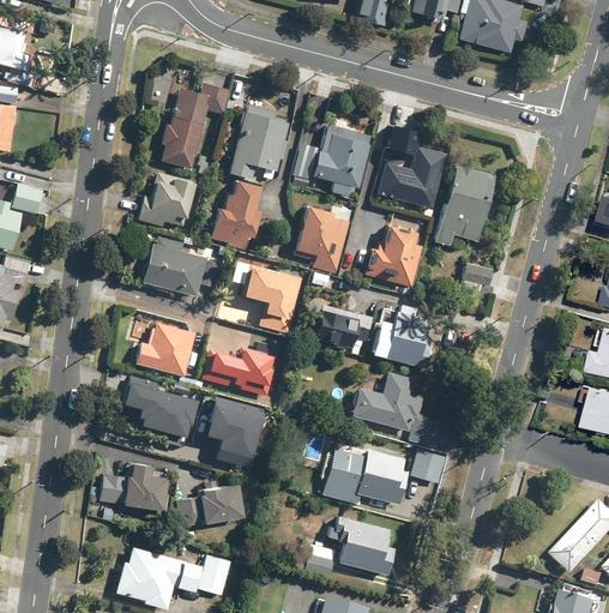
[(361,0),(356,19),(387,28),(395,0),(361,0)]
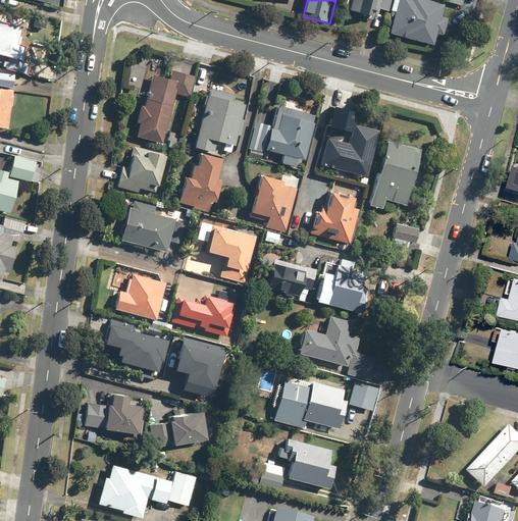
[(354,0),(351,12),(378,19),(381,9),(391,11),(393,0),(354,0)]
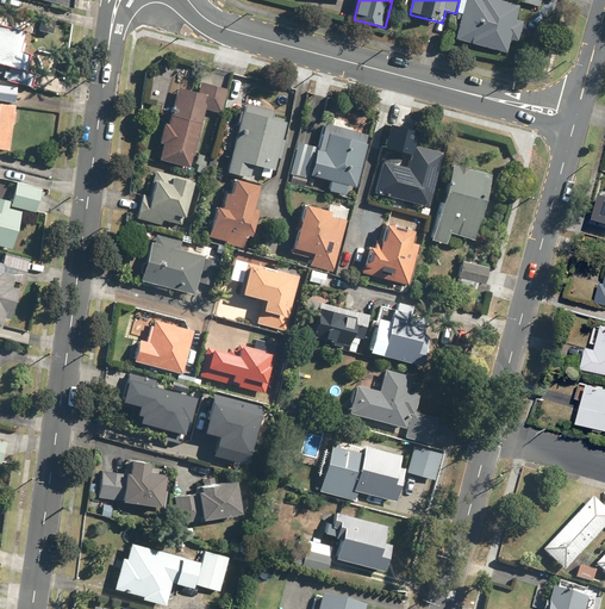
[(467,0),(456,41),(507,55),(511,39),(521,42),(525,22),(516,19),(519,5),(501,0),(467,0)]
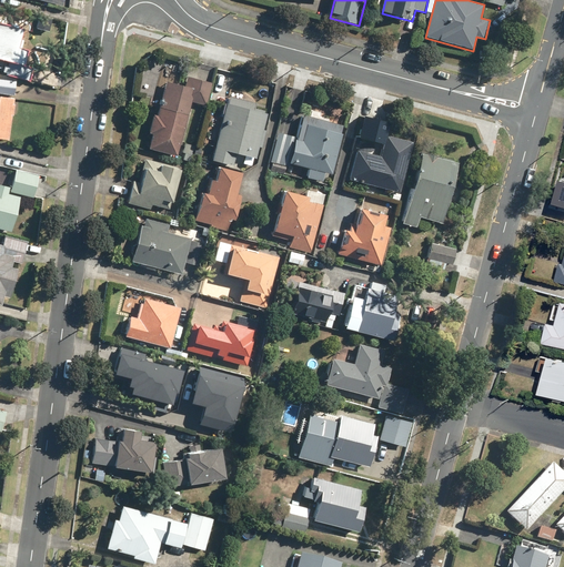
[(0,61),(8,63),(4,74),(31,81),(34,69),(32,69),(33,64),(28,63),(32,48),(24,46),(28,28),(0,20),(0,61)]
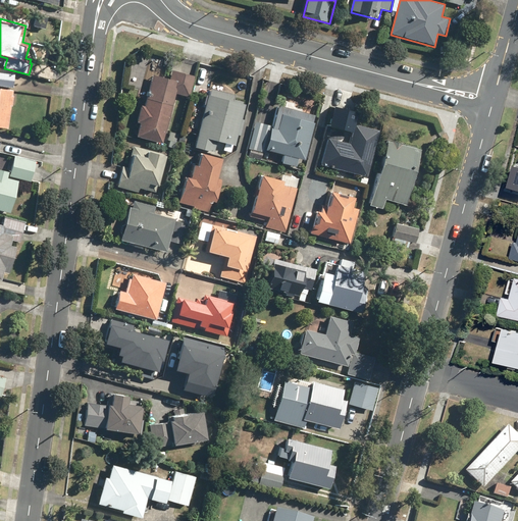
[(149,101),(142,99),(137,122),(140,123),(136,138),(164,144),(175,94),(193,98),(198,76),(174,71),(172,81),(154,76),(149,101)]
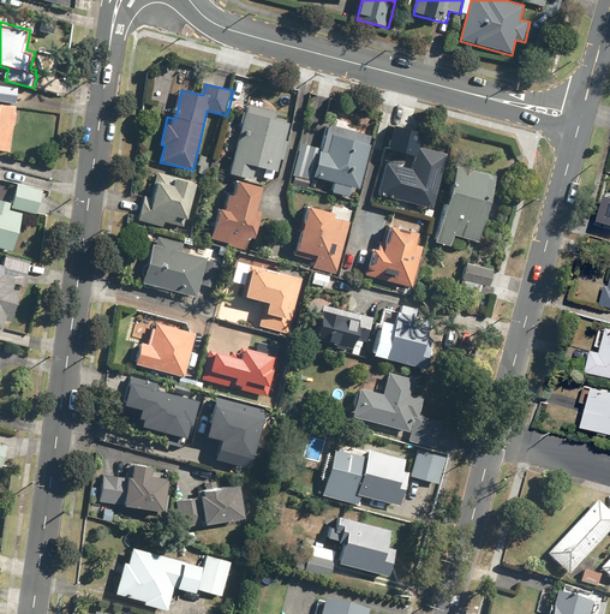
[(21,87),(0,85),(0,101),(21,102),(21,87)]
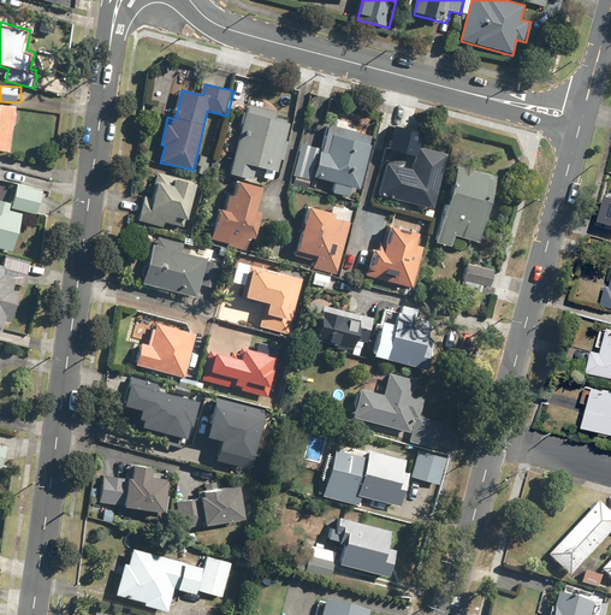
[(0,104),(0,151),(12,152),(13,126),(18,126),(18,105),(0,104)]
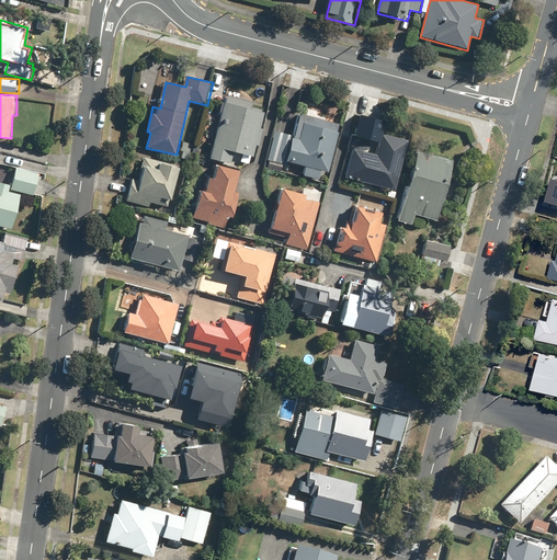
[(211,159),(234,163),(234,160),(243,162),(245,157),(253,158),(256,146),(259,147),(266,111),(223,102),(211,159)]
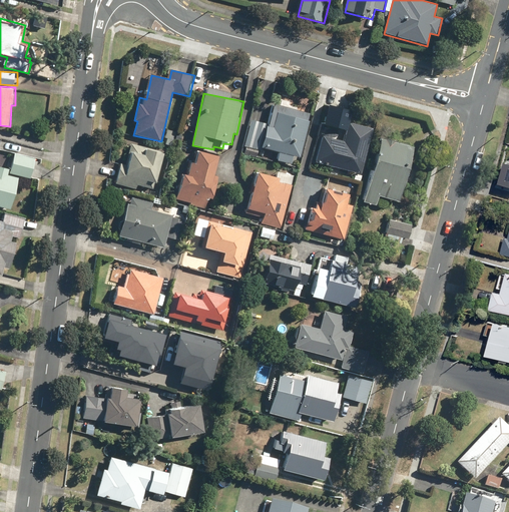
[(276,162),(293,165),(295,159),(300,160),(311,114),(273,105),(269,123),(250,119),(244,147),(278,155),(276,162)]
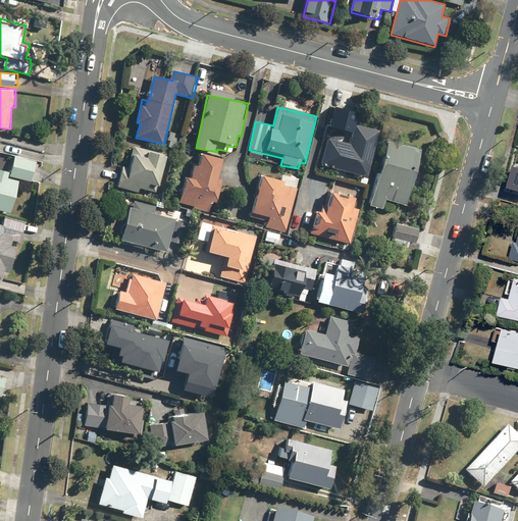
[(353,110),(332,107),(329,128),(351,131),(353,110)]
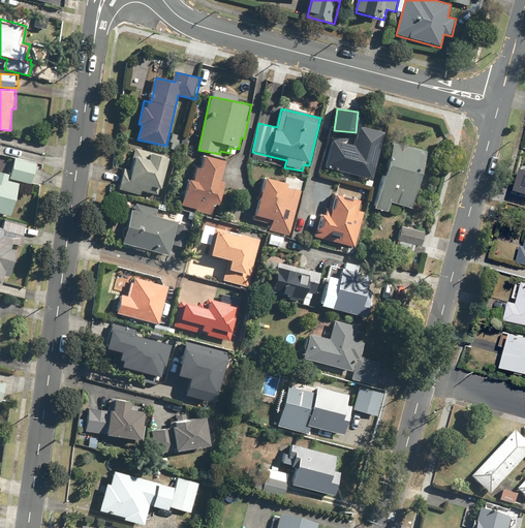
[(356,146),(330,141),(323,169),(373,179),(383,130),(360,125),(356,146)]
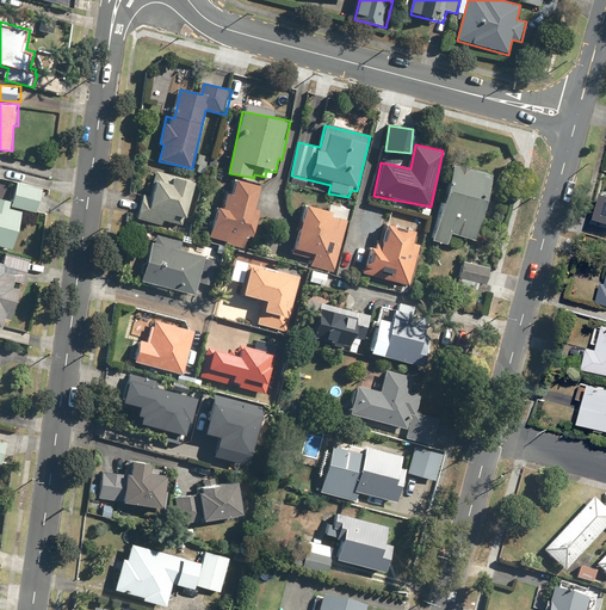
[(220,155),(201,154),(199,168),(218,171),(220,155)]
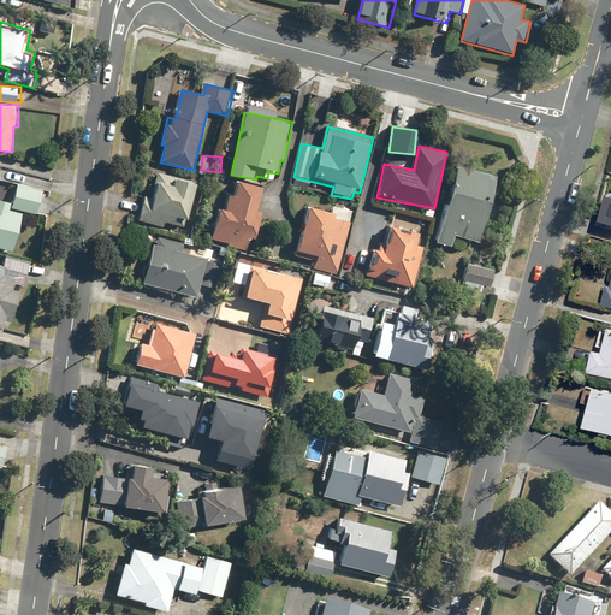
[(438,243),(451,247),(455,236),(480,243),(485,228),(487,228),(499,183),(497,182),(498,175),(458,165),(438,243)]
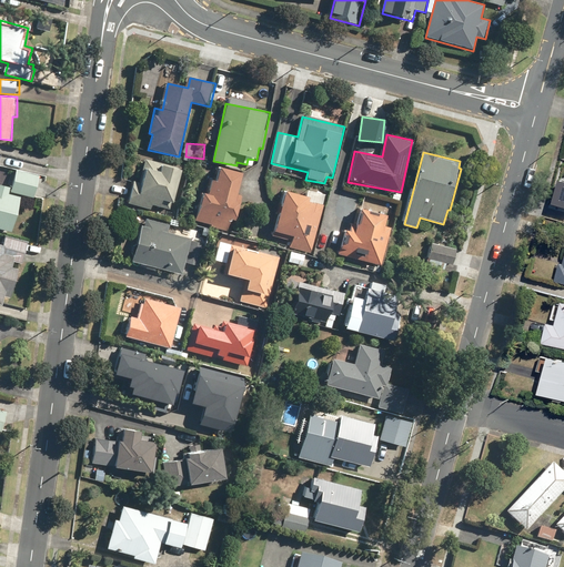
[(140,180),(134,179),(129,204),(170,213),(181,169),(144,160),(140,180)]
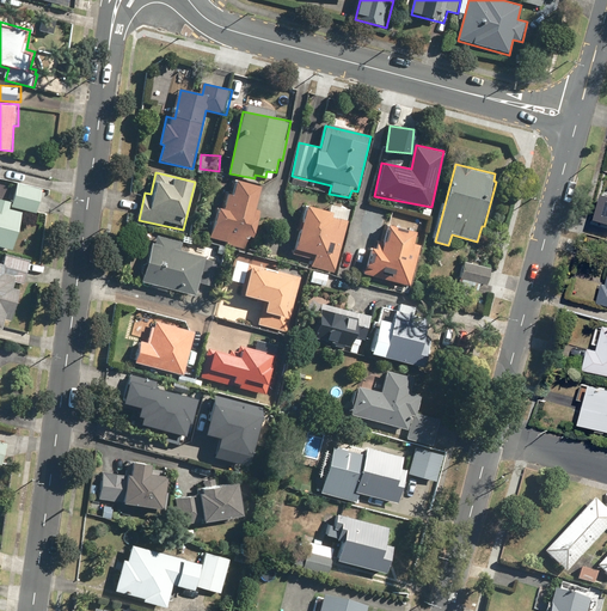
[(221,208),(218,207),(209,237),(244,248),(246,236),(251,237),(258,211),(253,208),(259,187),(237,179),(233,194),(226,191),(221,208)]
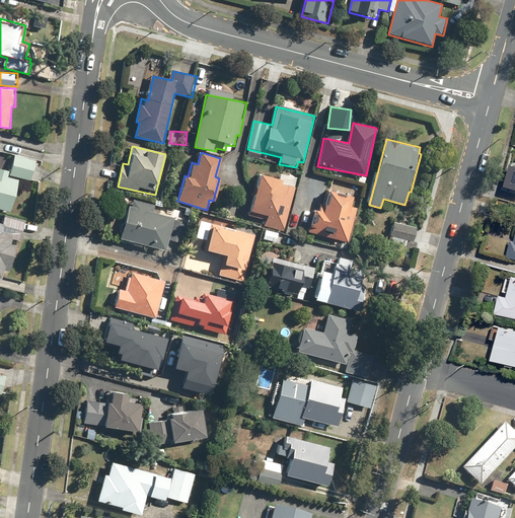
[(16,154),(10,175),(31,181),(37,160),(16,154)]
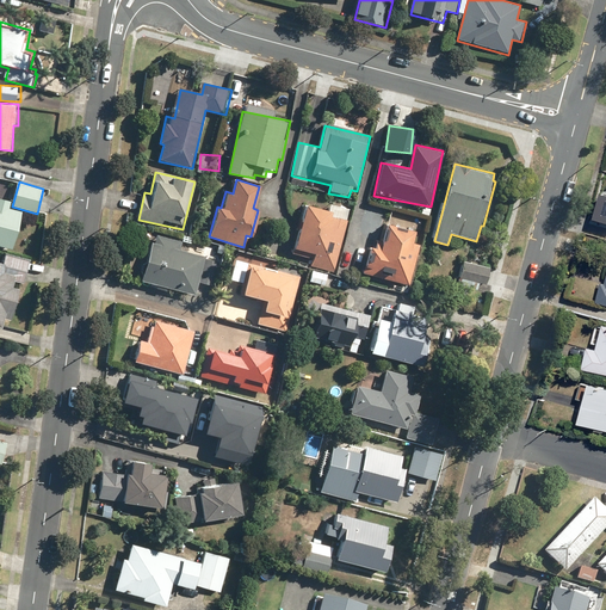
[(0,246),(12,250),(22,213),(8,209),(11,203),(0,199),(0,246)]
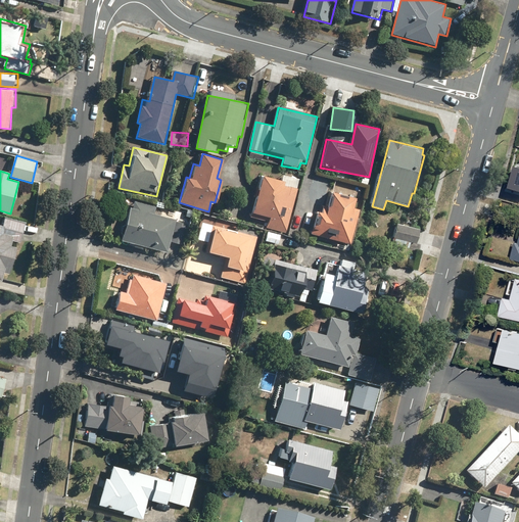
[(283,181),(261,175),(249,216),(268,221),(266,227),(288,232),(302,179),(285,175),(283,181)]
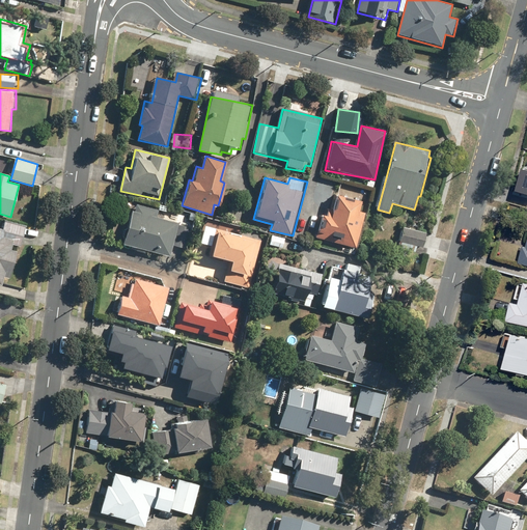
[(362,208),(365,194),(338,188),(337,194),(335,194),(332,206),(328,205),(327,211),(322,210),(315,241),(357,250),(366,210),(362,208)]
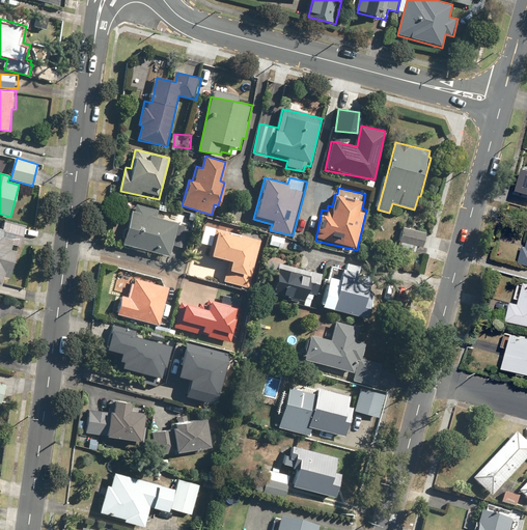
[(119,245),(170,258),(176,235),(189,239),(195,218),(184,215),(182,222),(160,216),(162,208),(137,202),(134,212),(129,211),(119,245)]
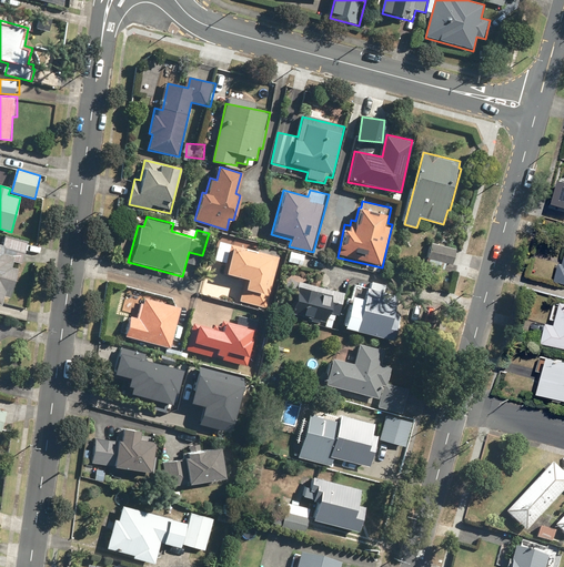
[(0,306),(1,306),(3,297),(10,300),(19,269),(12,266),(14,262),(23,264),(30,240),(4,233),(2,242),(0,241),(0,306)]
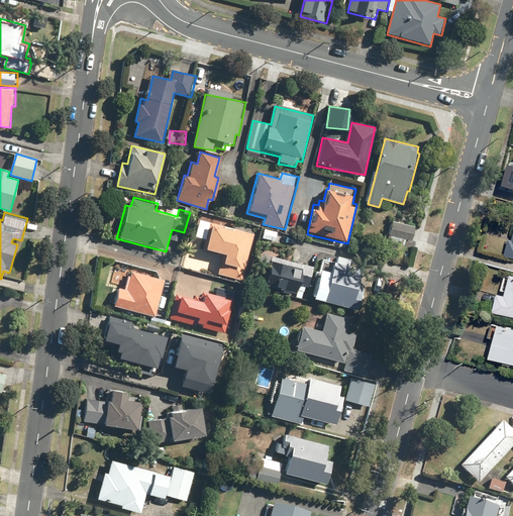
[(206,218),(195,216),(191,232),(203,234),(206,218)]
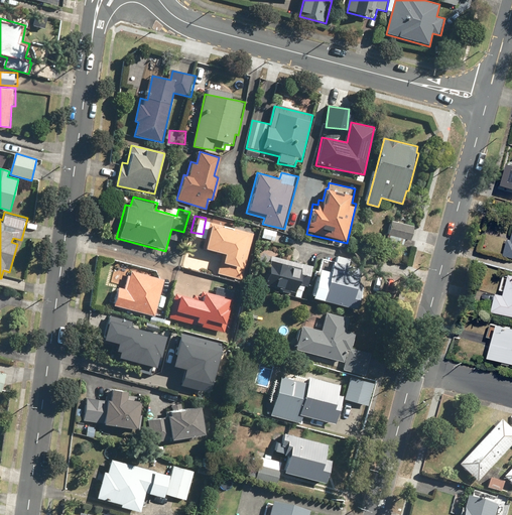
[(240,227),(241,225),(213,219),(205,250),(223,254),(220,267),(235,270),(234,277),(245,279),(254,242),(251,241),(253,230),(240,227)]
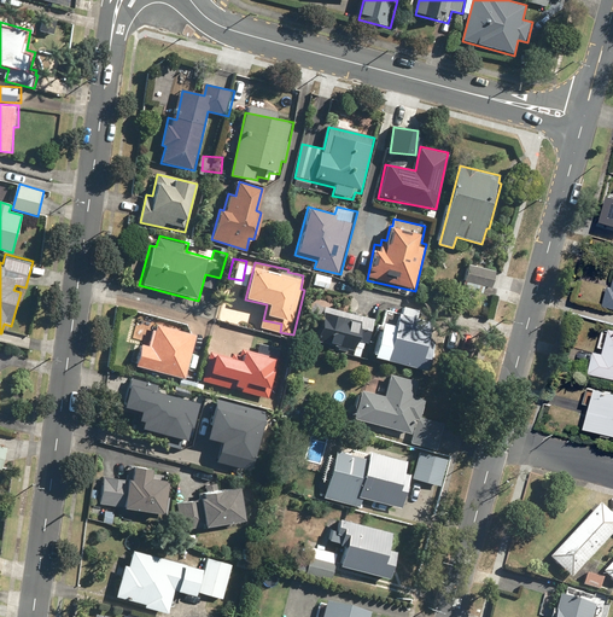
[(498,271),(468,263),(466,275),(496,281),(498,271)]
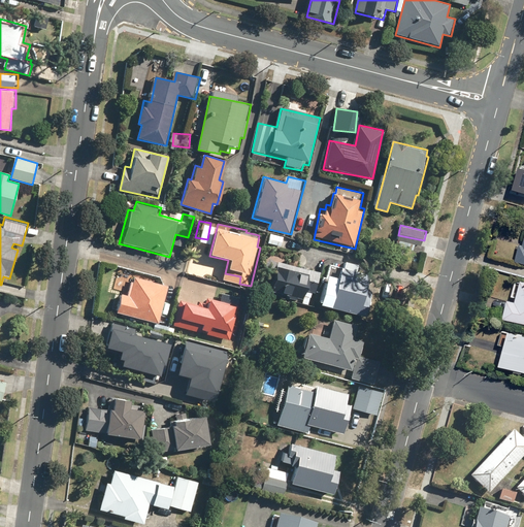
[(285,237),(267,233),(265,243),(283,248),(285,237)]
